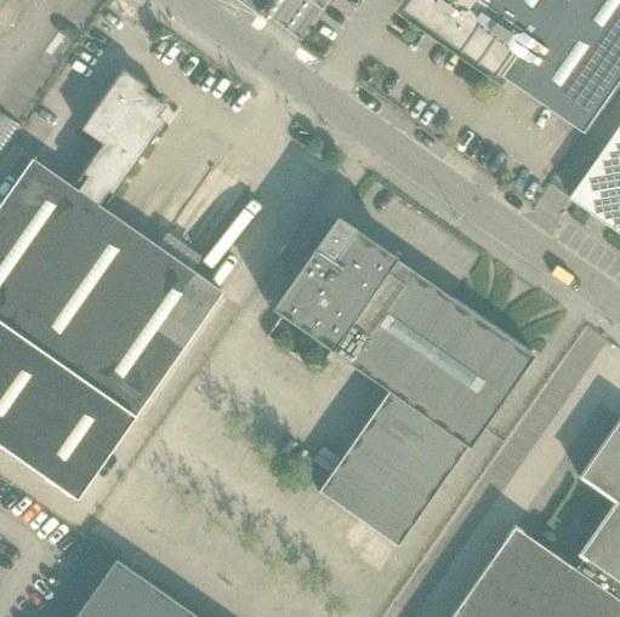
[(411,0),(414,3),(416,12),(413,17),(505,80),(507,76),(587,132),(619,85),(619,0),(411,0)]
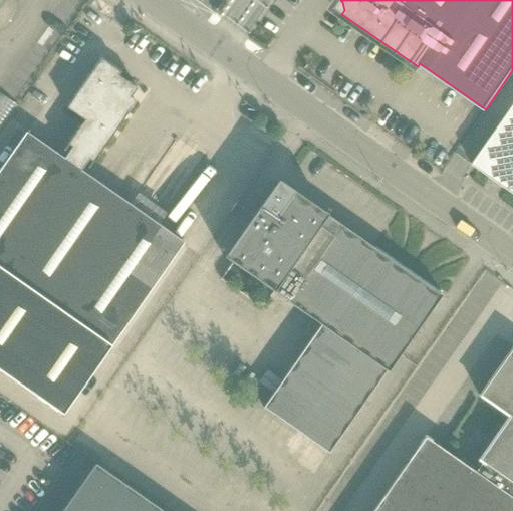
[(26,130),(0,168),(0,368),(63,414),(111,345),(184,241),(81,169),(89,158),(92,160),(87,166),(89,167),(136,99),(131,96),(137,86),(118,73),(119,72),(119,73),(121,71),(101,57),(67,106),(84,118),(63,149),(64,150),(69,143),(72,146),(64,157),(26,130)]
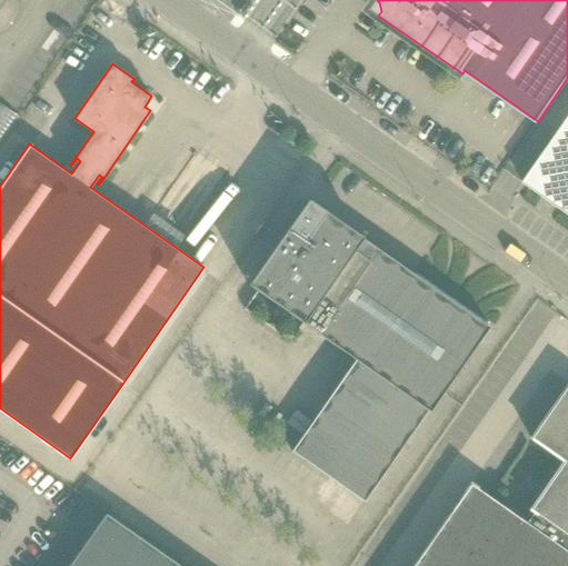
[(567,118),(537,162),(525,181),(567,211),(567,118)]
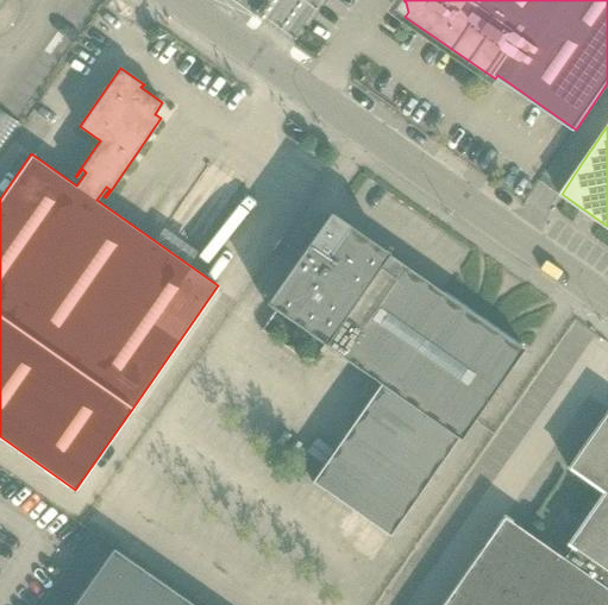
[(0,163),(0,187),(13,169),(1,162),(0,163)]
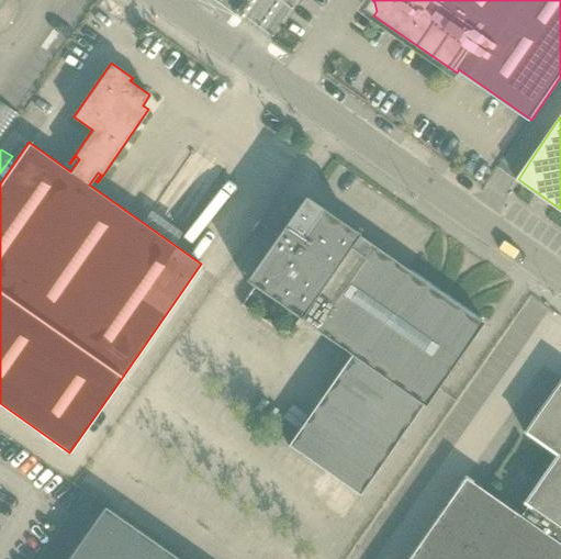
[(423,404),(481,321),(481,320),(482,317),(412,268),(410,270),(313,202),(304,196),(245,280),(351,354),(289,444),(360,493),(423,404)]
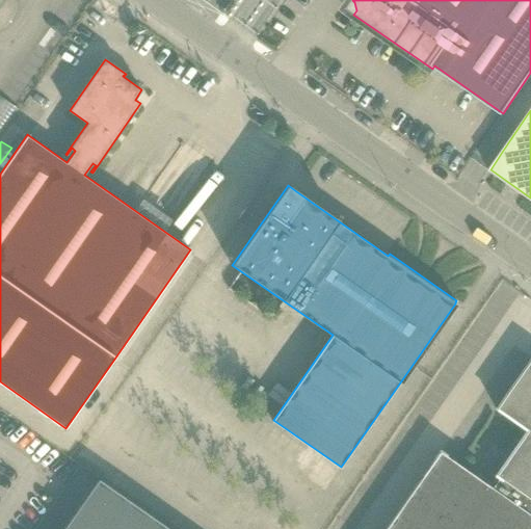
[(440,451),(385,528),(530,528),(530,358),(497,407),(528,429),(497,475),(499,477),(492,487),(440,451)]
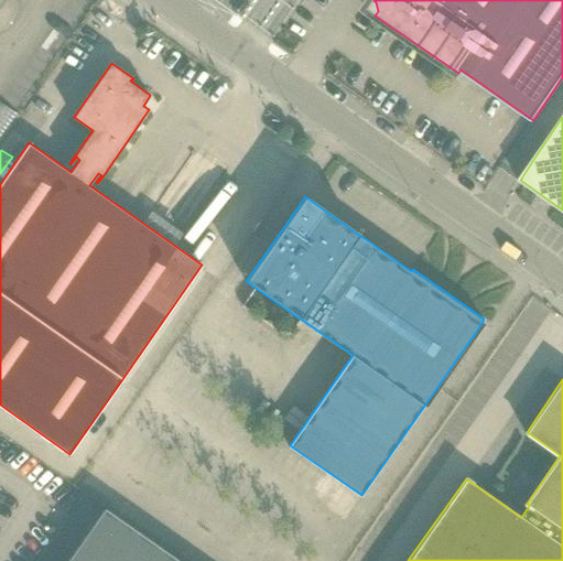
[(281,439),(287,443),(288,443),(292,437),(292,435),(287,432),(285,432),(281,439)]
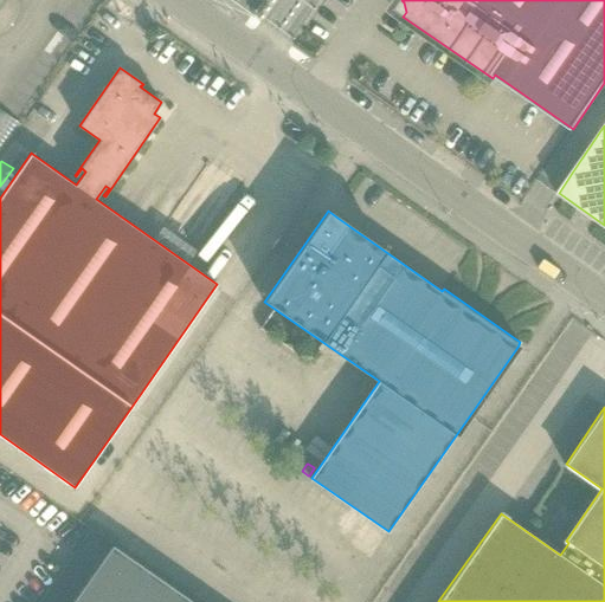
[(194,601),(113,544),(71,601),(194,601)]
